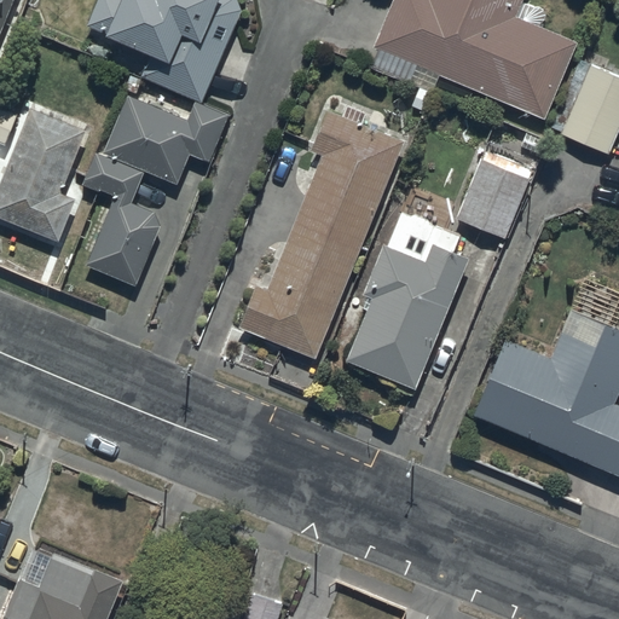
[(0,0),(0,34),(13,0),(0,0)]
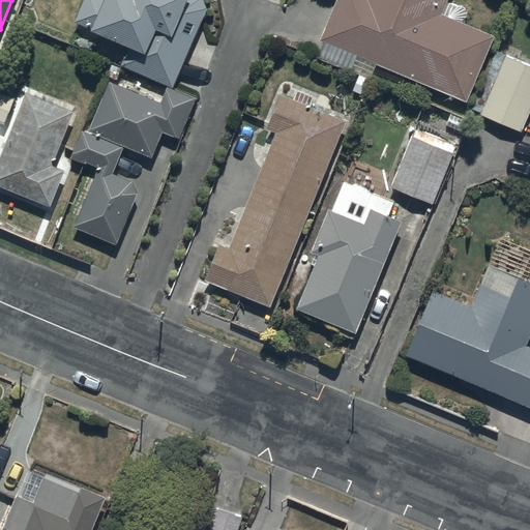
[(82,0),(74,20),(128,41),(120,63),(173,85),(208,7),(204,0),(82,0)]
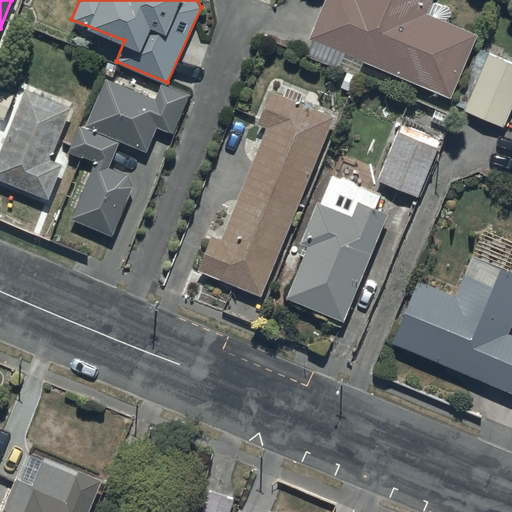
[(323,0),(309,37),(452,94),(478,31),(428,13),(432,0),(323,0)]
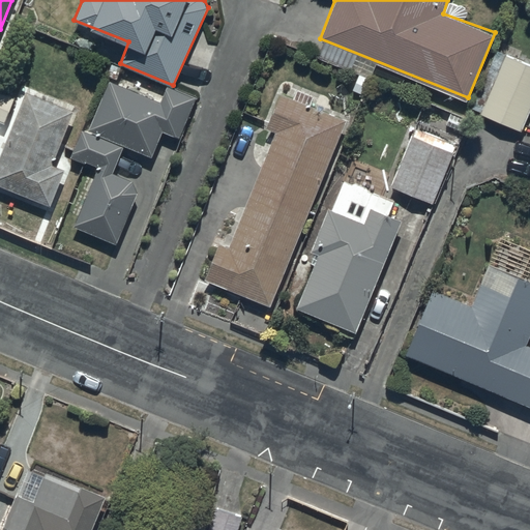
[(522,130),(529,111),(529,64),(502,54),(478,113),(522,130)]
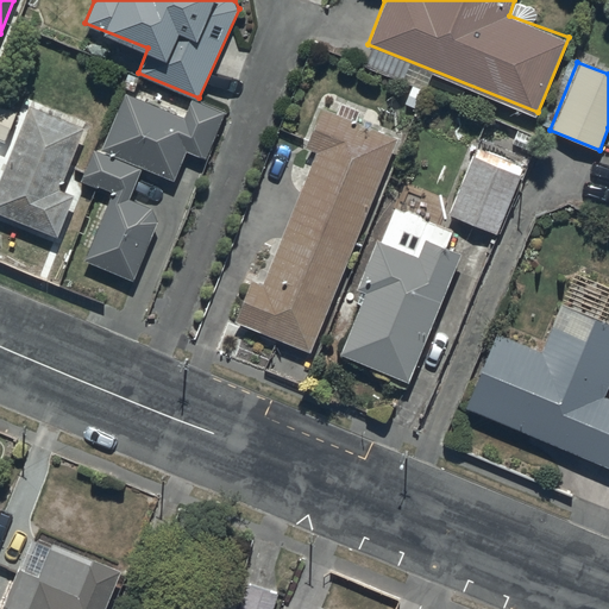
[(184,115),(125,92),(102,149),(175,179),(187,150),(207,158),(226,111),(193,98),(184,115)]
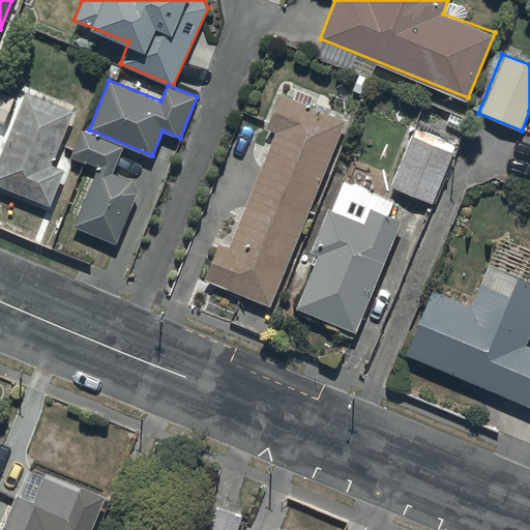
[(0,120),(12,95),(0,88),(0,120)]
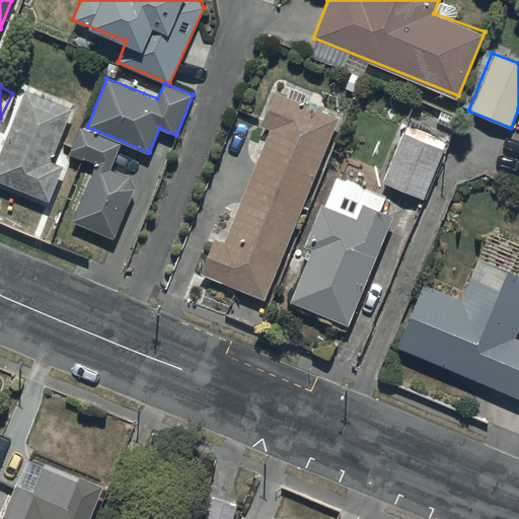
[(71,107),(25,88),(0,152),(0,178),(49,199),(62,163),(51,160),(71,107)]
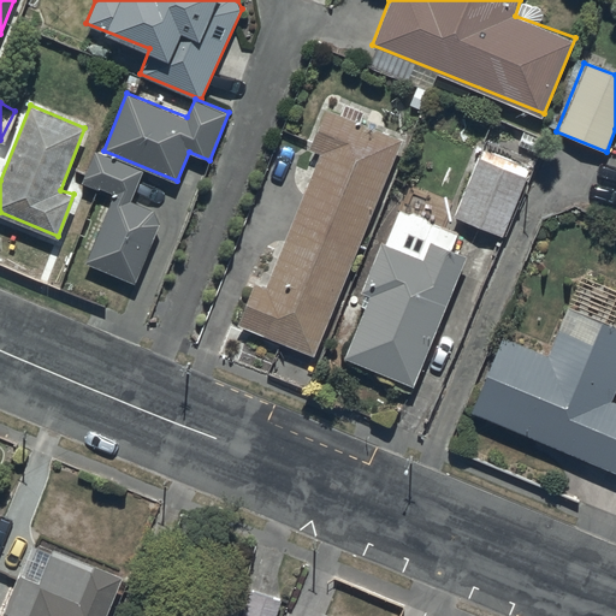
[(266,286),(255,282),(238,324),(314,354),(401,140),(326,110),(311,148),(320,153),(266,286)]
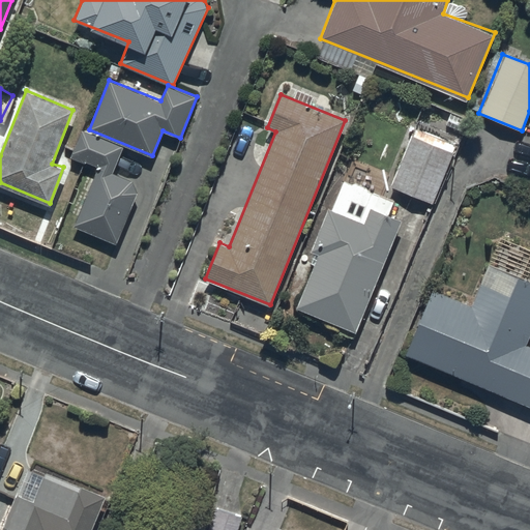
[(121,145),(82,127),(69,155),(97,167),(72,226),(116,242),(138,190),(131,179),(113,171),(121,145)]
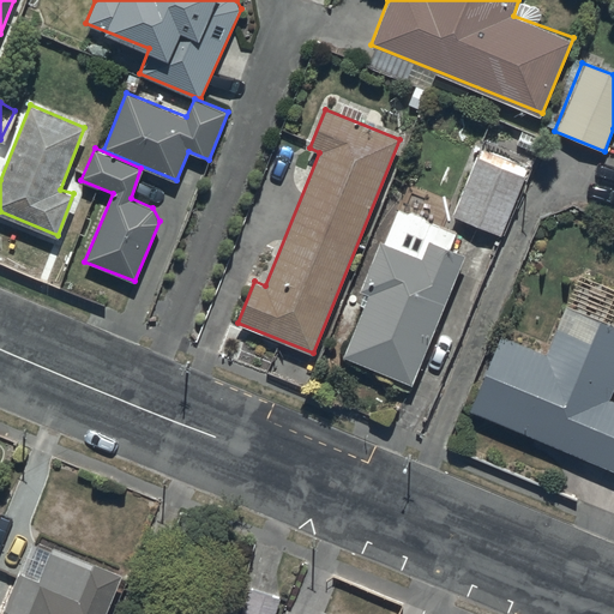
[(523,178),(476,157),(453,214),(500,233),(523,178)]
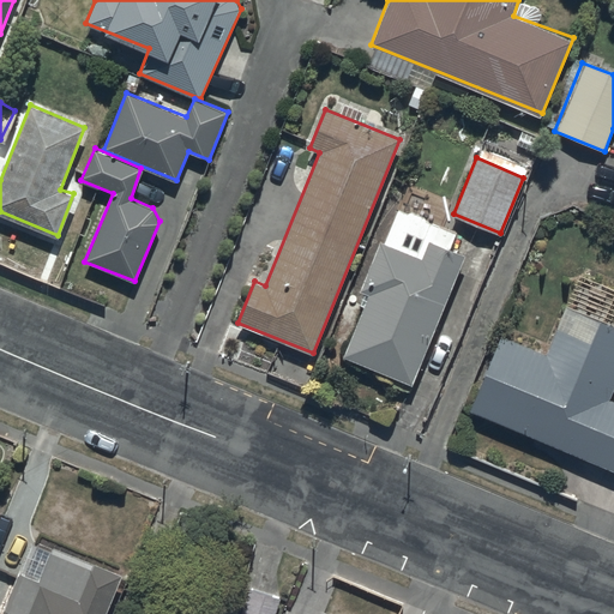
[(368,294),(344,351),(410,379),(463,254),(431,241),(423,258),(380,240),(359,290),(368,294)]
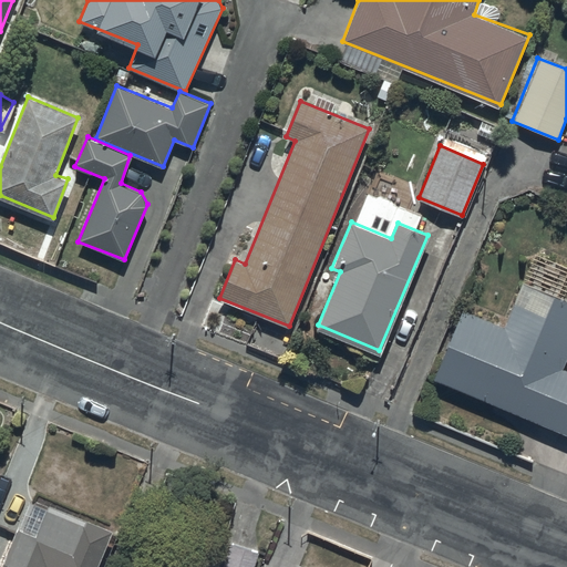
[(505,325),(462,305),(434,378),(566,433),(566,369),(562,368),(566,353),(566,297),(555,292),(545,313),(515,299),(505,325)]
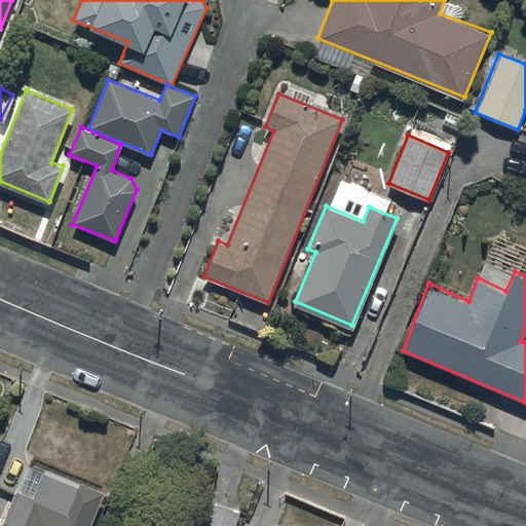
[(0,525),(88,525),(105,489),(45,464),(34,494),(15,487),(0,525)]
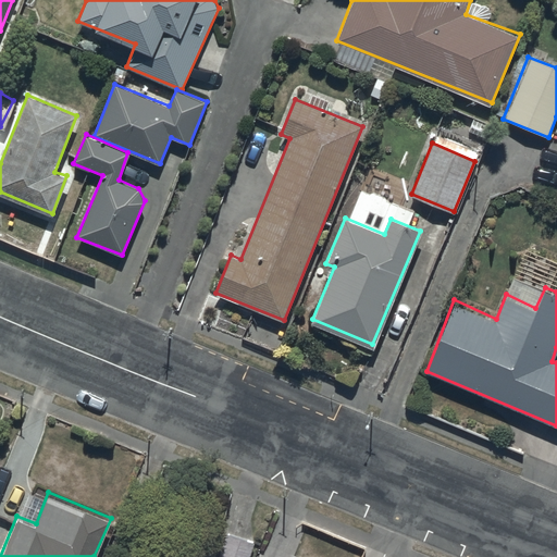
[(218,556),(248,556),(255,541),(226,532),(218,556)]
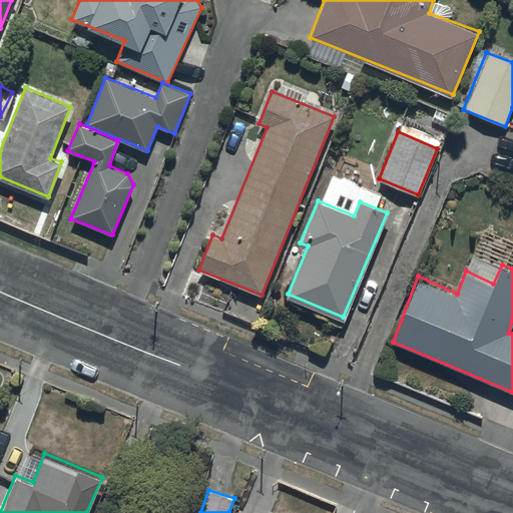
All buildings are outlined.
